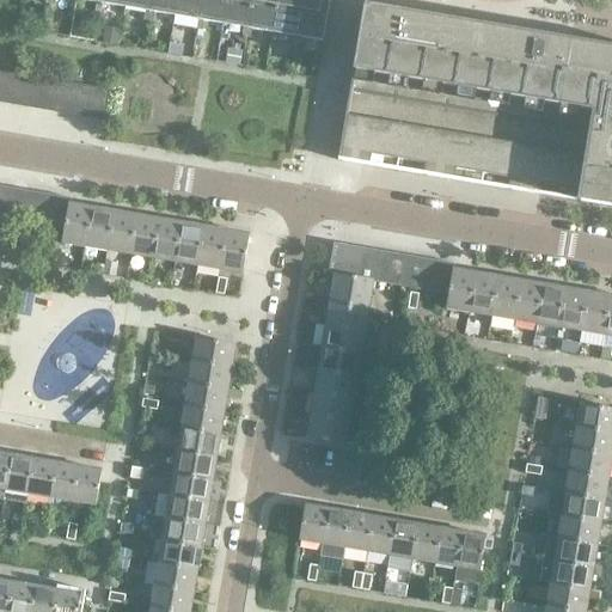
[(99,12),(101,0),(80,0),(96,2),(95,11),(99,12)]
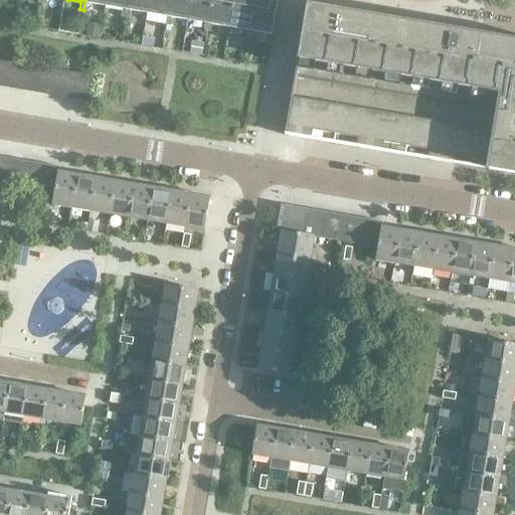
[(105,6),(106,0),(84,0),(83,10),(87,10),(88,3),(105,6)]
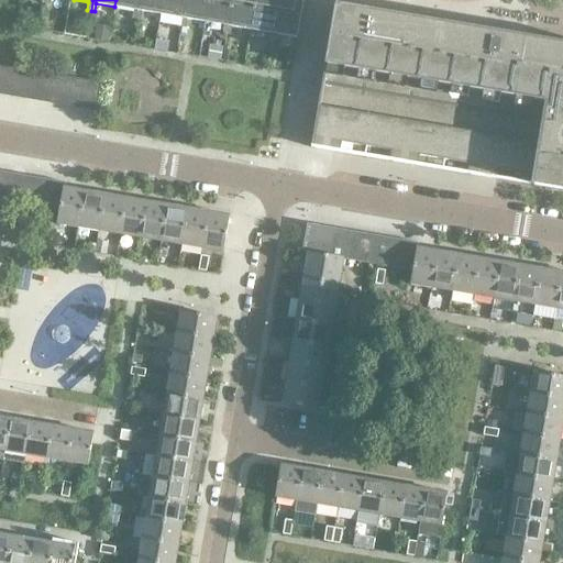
[(136,19),(139,0),(116,0),(114,7),(133,10),(132,18),(136,19)]
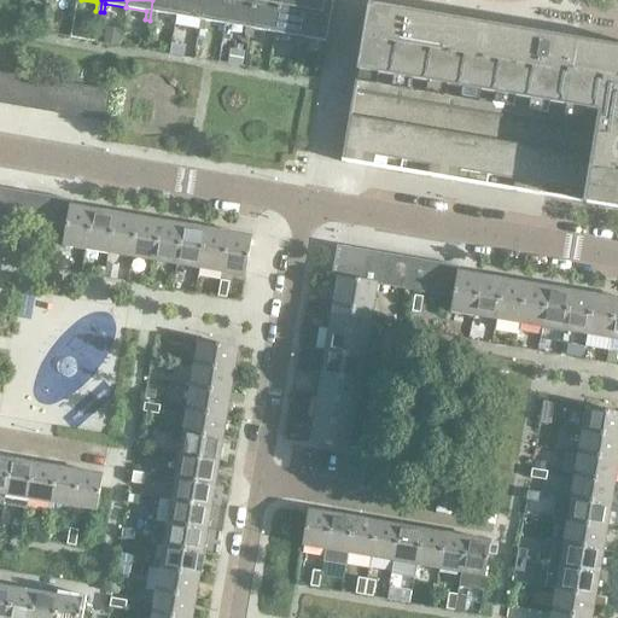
[(175,16),(178,0),(152,0),(150,21),(153,21),(155,12),(175,16)]
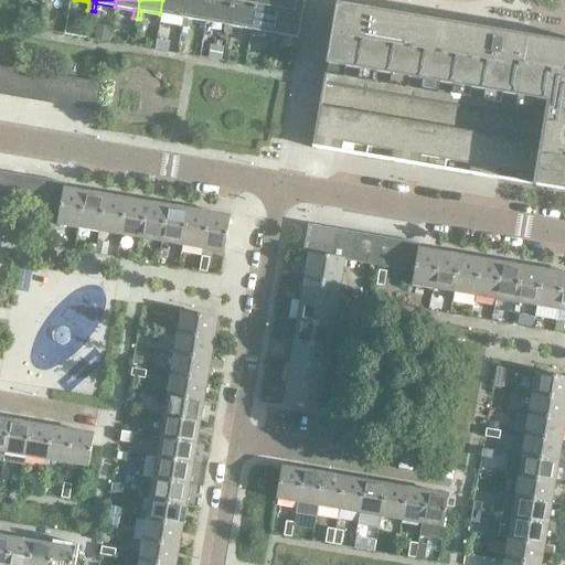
[(182,27),(185,0),(162,0),(160,14),(179,18),(178,25),(182,27)]
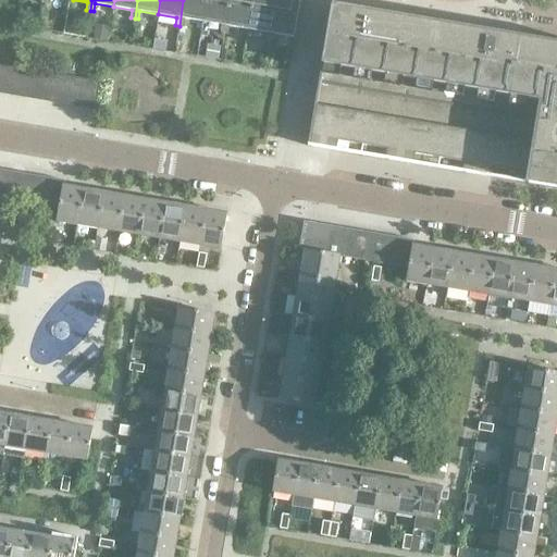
[(202,22),(206,0),(183,0),(180,26),(183,26),(184,19),(202,22)]
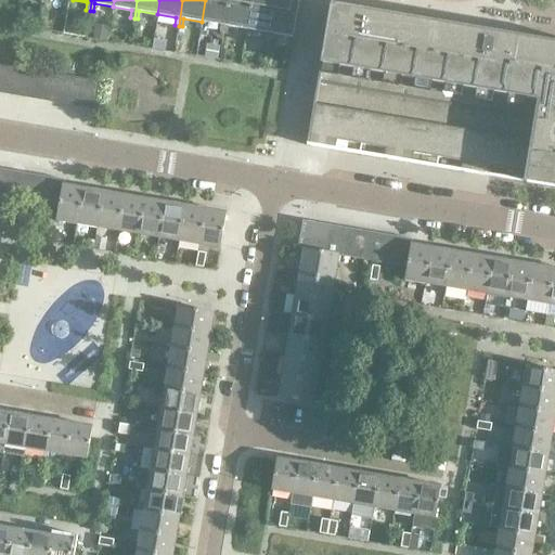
[(223,34),(228,0),(205,0),(202,22),(220,25),(219,33),(223,34)]
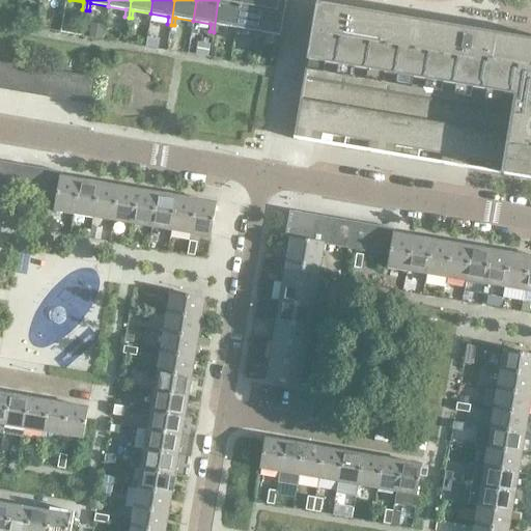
[(235,28),(240,0),(218,0),(214,32),(217,32),(218,25),(235,28)]
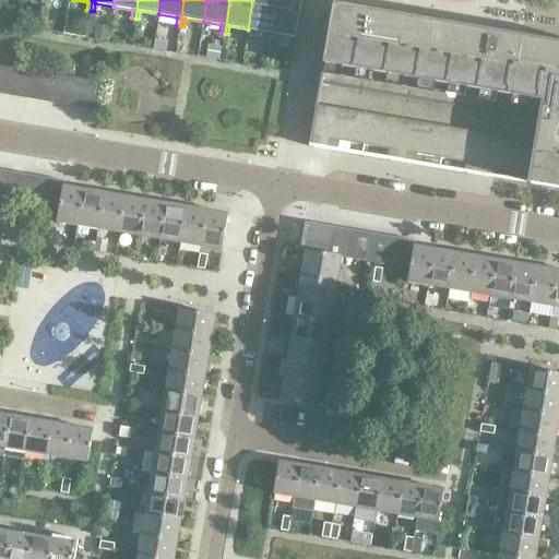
[(270,42),(276,0),(252,0),(248,30),(266,33),(265,40),(270,42)]
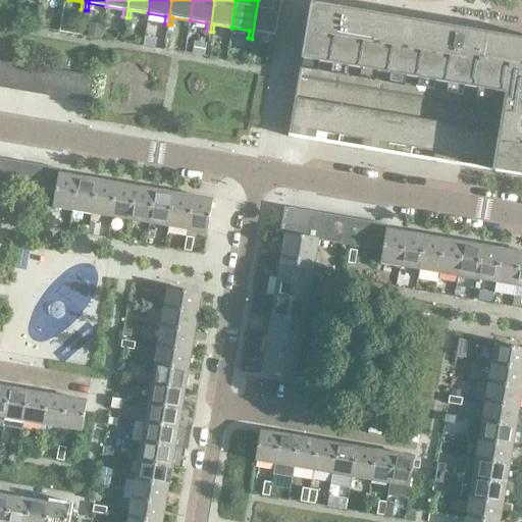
[(280,0),(258,0),(252,39),(255,39),(256,32),(274,35),(280,0)]
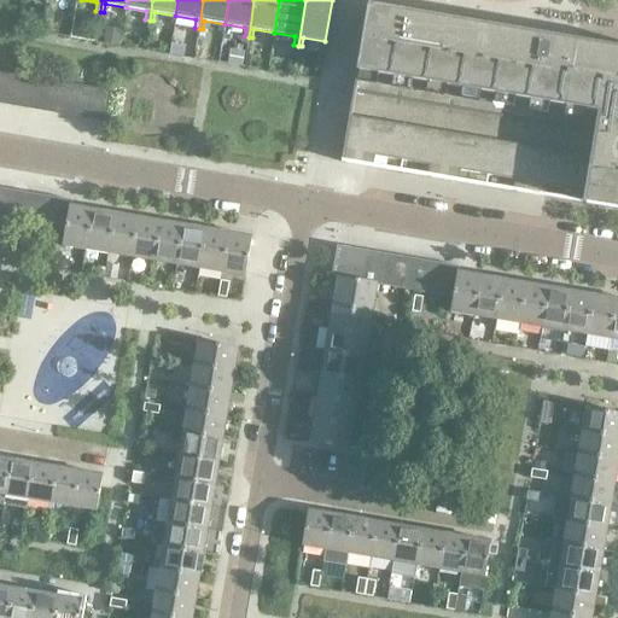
[(617,47),(368,5),(356,71),(602,112),(587,204),(617,209),(617,47)]
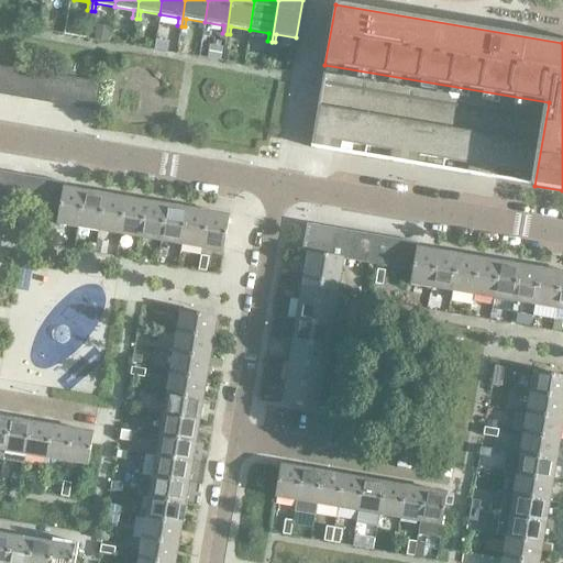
[(549,102),(324,65),(310,147),(534,186),(549,102)]
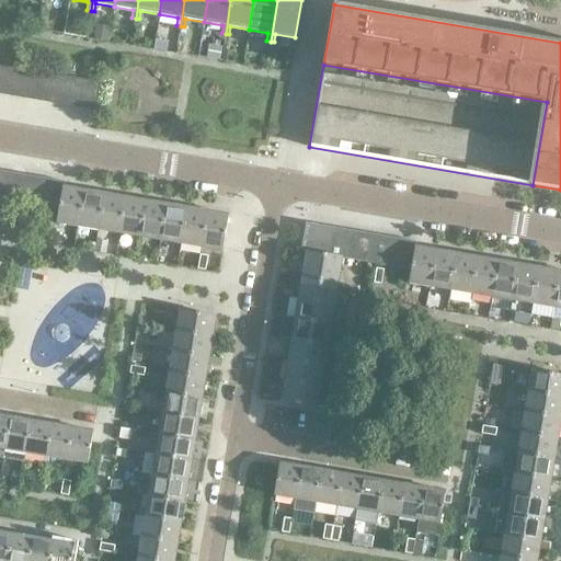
[(0,93),(12,96),(16,68),(3,66),(0,84),(0,93)]
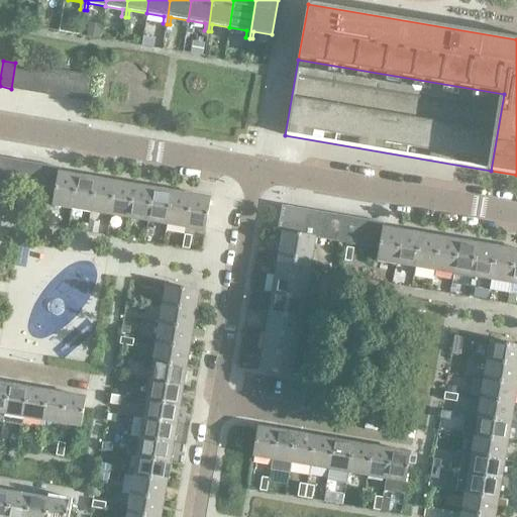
[(24,91),(28,65),(15,63),(11,89),(24,91)]
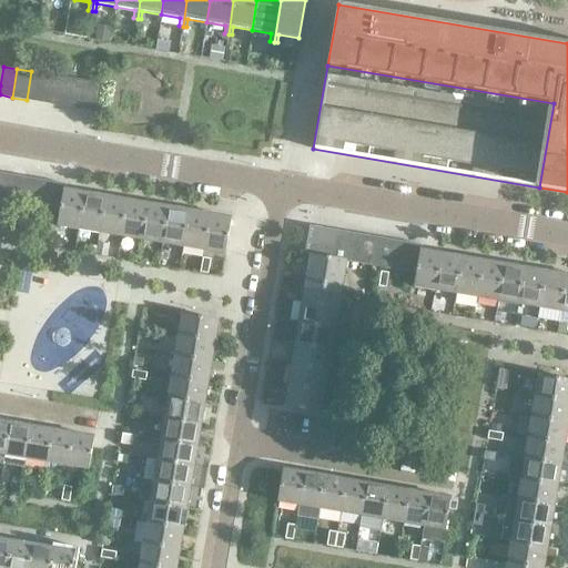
[(40,102),(44,74),(31,71),(27,100),(40,102)]
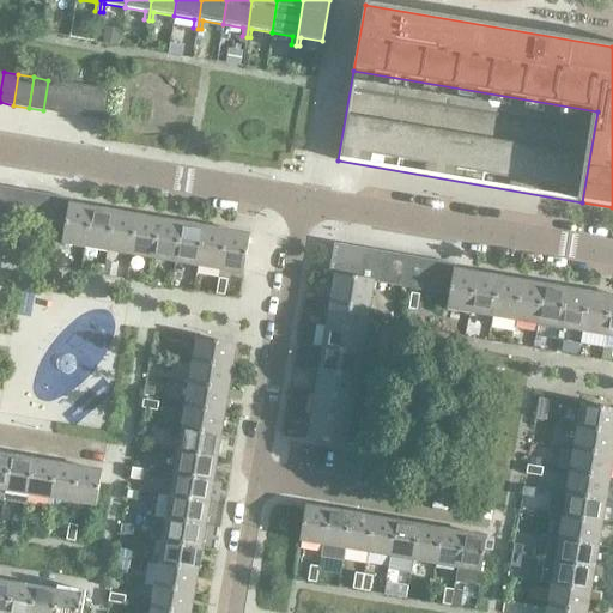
[(58,113),(64,83),(48,80),(43,110),(58,113)]
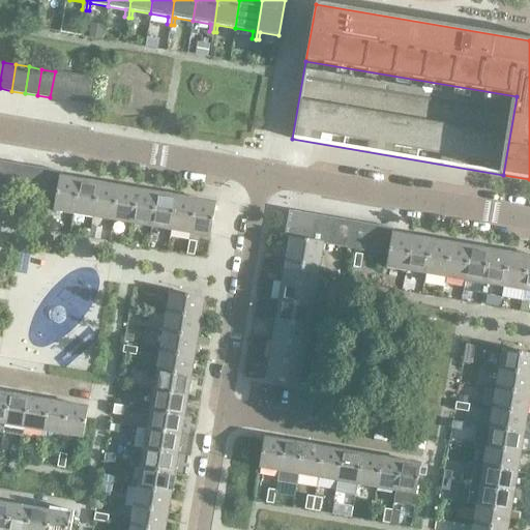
[(63,99),(67,74),(55,71),(50,97),(63,99)]
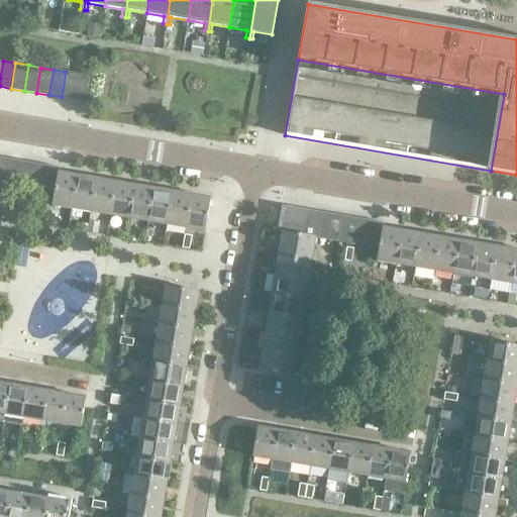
[(74,99),(79,74),(66,72),(62,97),(74,99)]
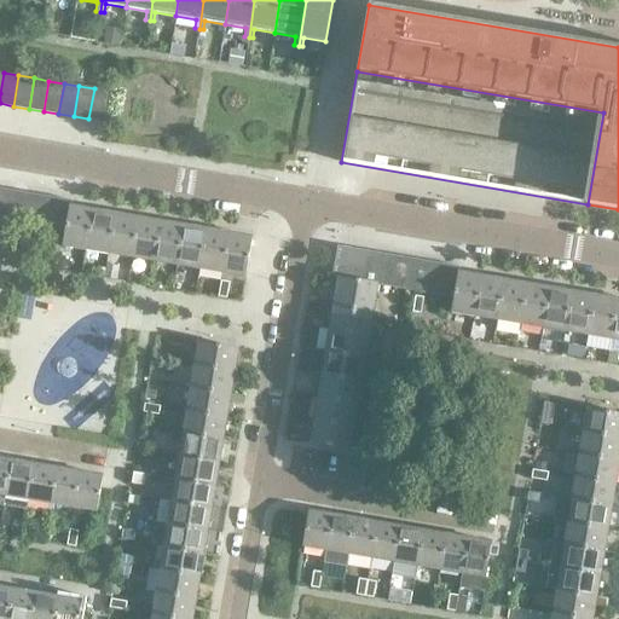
[(104,122),(110,91),(94,88),(88,119),(104,122)]
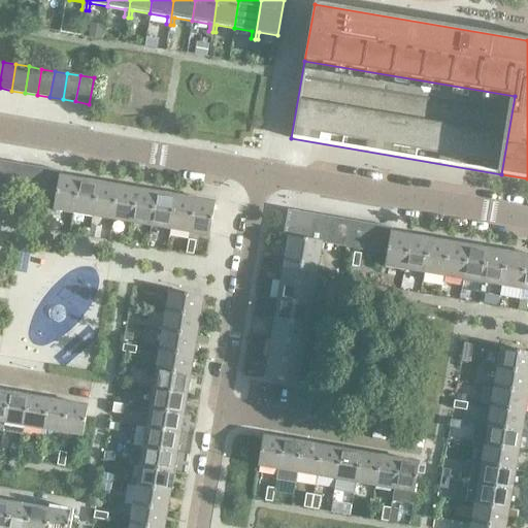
[(0,188),(5,189),(10,163),(0,160),(0,188)]
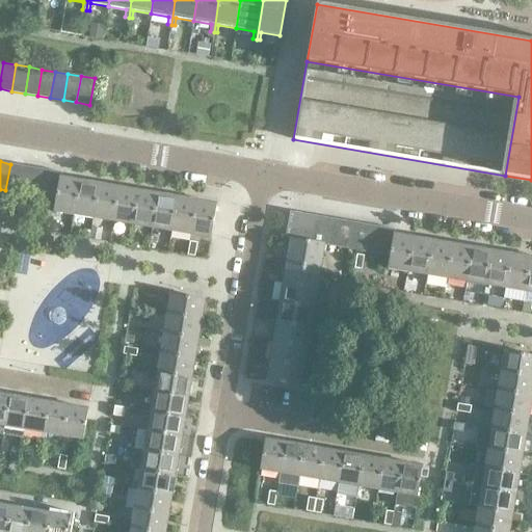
[(18,192),(23,166),(10,164),(5,190),(18,192)]
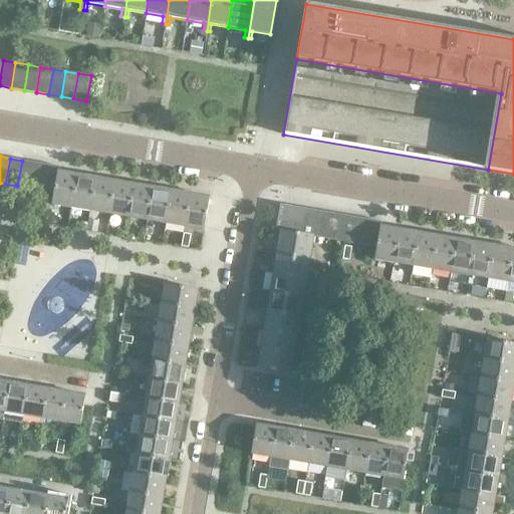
[(30,188),(34,163),(22,161),(17,186),(30,188)]
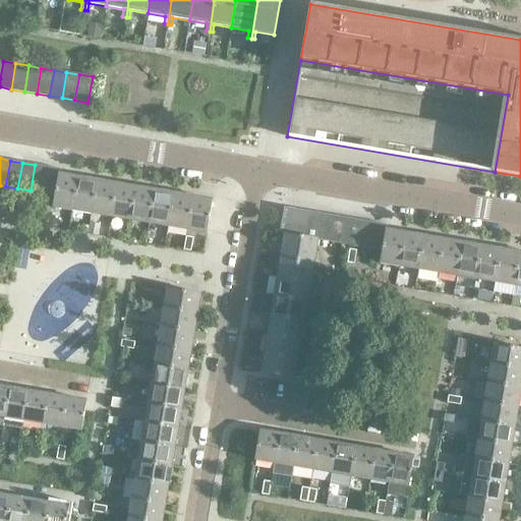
[(43,192),(47,167),(35,165),(31,190),(43,192)]
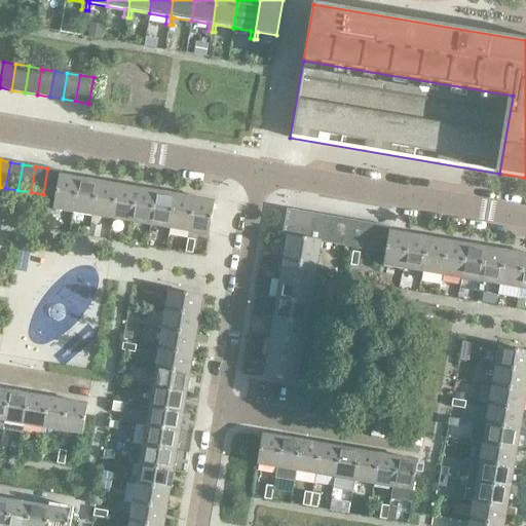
[(55,196),(60,176),(61,171),(47,168),(43,194),(54,196),(55,196)]
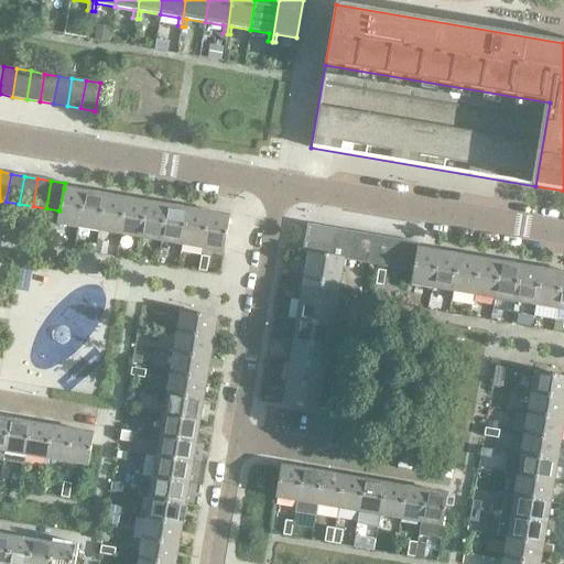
[(78,228),(84,192),(64,188),(60,210),(58,210),(56,224),(78,228)]
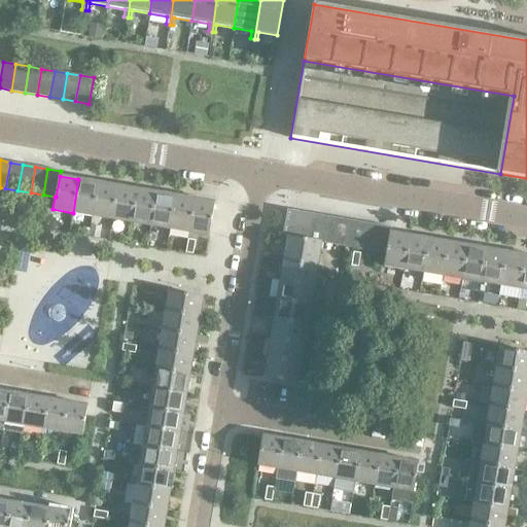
[(93,216),(98,182),(78,179),(73,213),(93,216)]
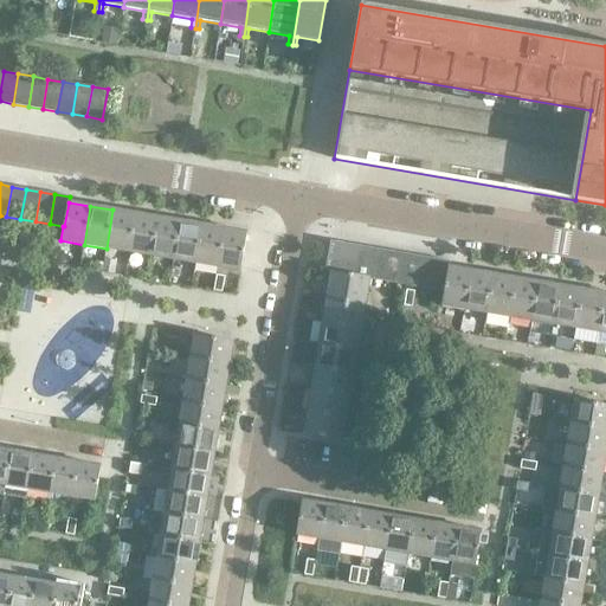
[(128,252),(135,213),(113,210),(107,249),(128,252)]
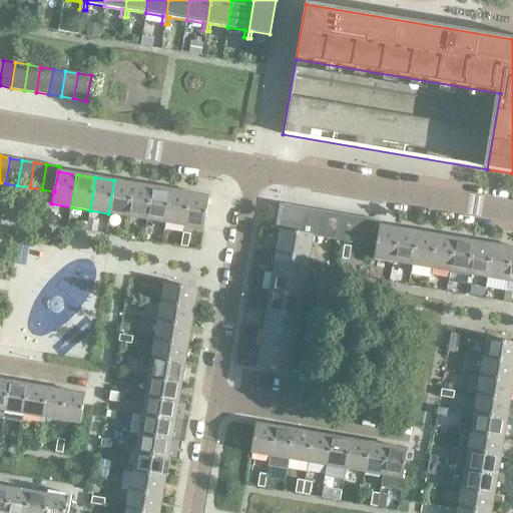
[(127,216),(133,184),(114,180),(108,213),(127,216)]
